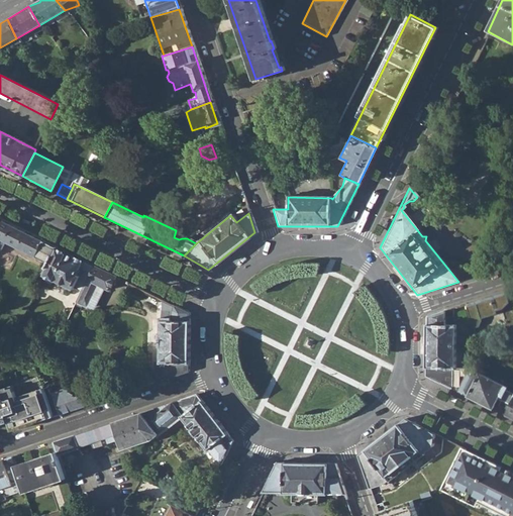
[(0,243),(1,241),(33,259),(41,242),(0,221),(0,243)]
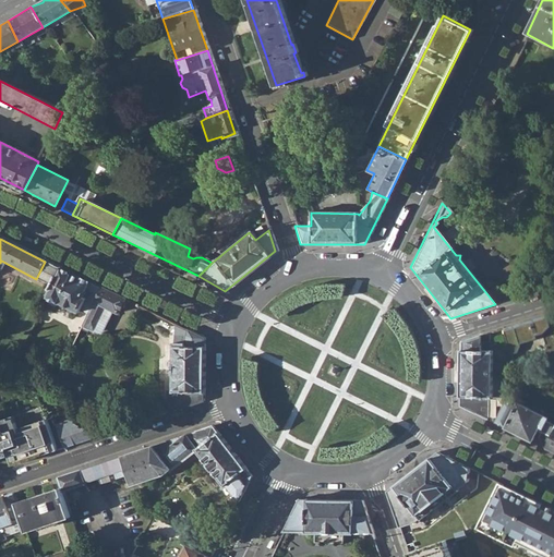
[(60,268),(45,262),(36,279),(45,283),(50,286),(60,268)]
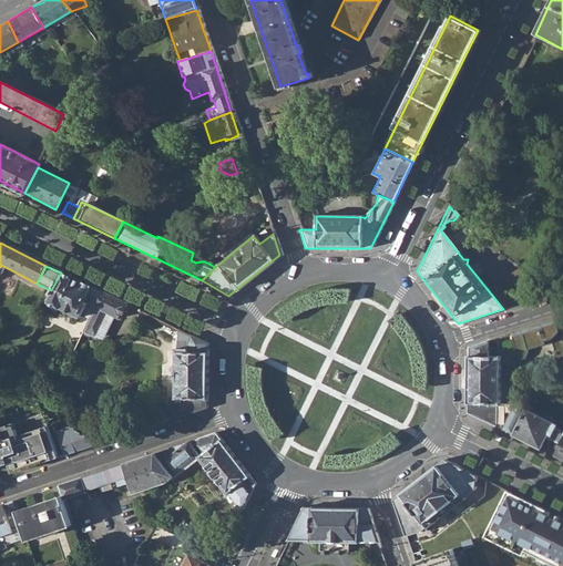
[(101,292),(61,273),(51,290),(49,296),(45,301),(45,302),(78,319),(81,310),(90,314),(101,292)]
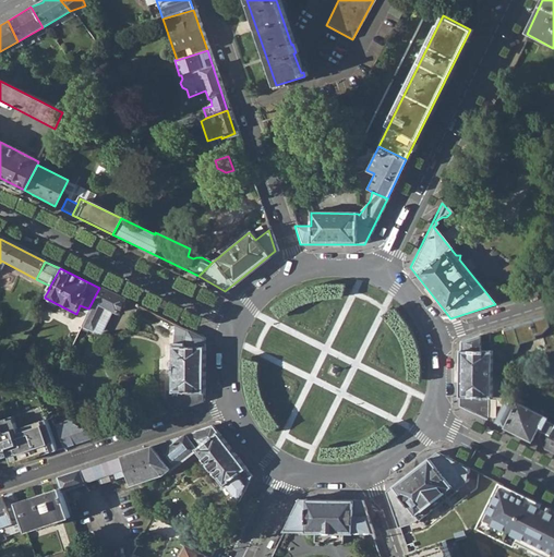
[(122,300),(99,288),(88,309),(80,327),(84,329),(91,333),(92,330),(95,333),(100,322),(97,319),(103,309),(112,314),(116,313),(122,300)]
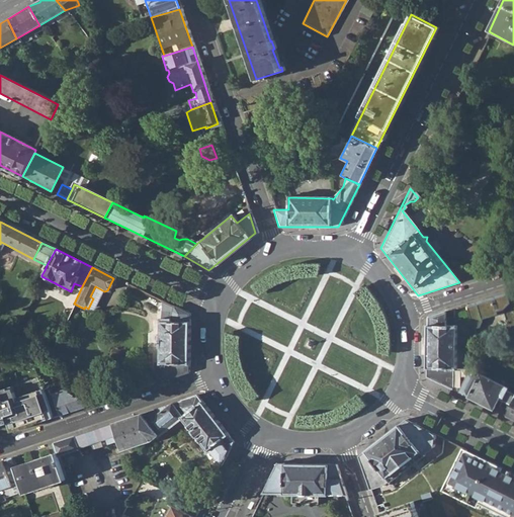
[(465,306),(473,333),(505,325),(500,308),(509,306),(507,294),(465,306)]
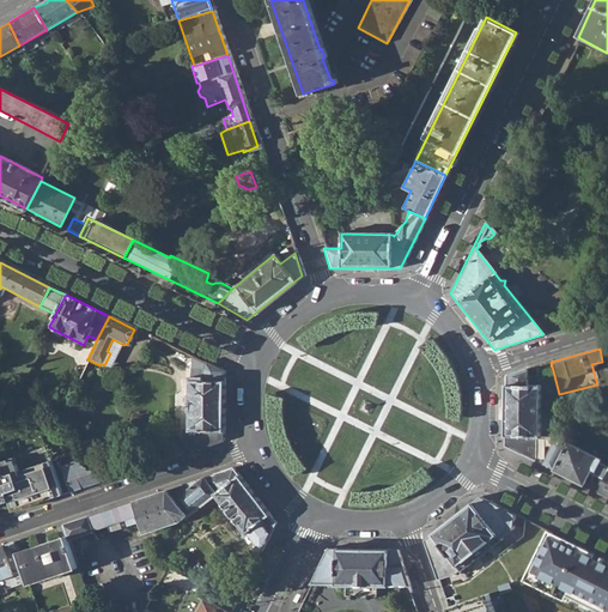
[(181,429),(181,455),(222,442),(222,373),(187,356),(187,430),(181,429)]
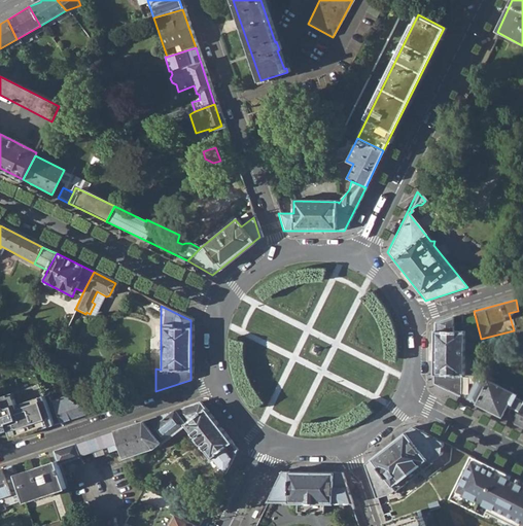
[(433,323),(432,376),(462,376),(462,362),(465,362),(465,345),(462,344),(462,331),(453,330),(453,323),(461,323),(461,315),(433,323)]
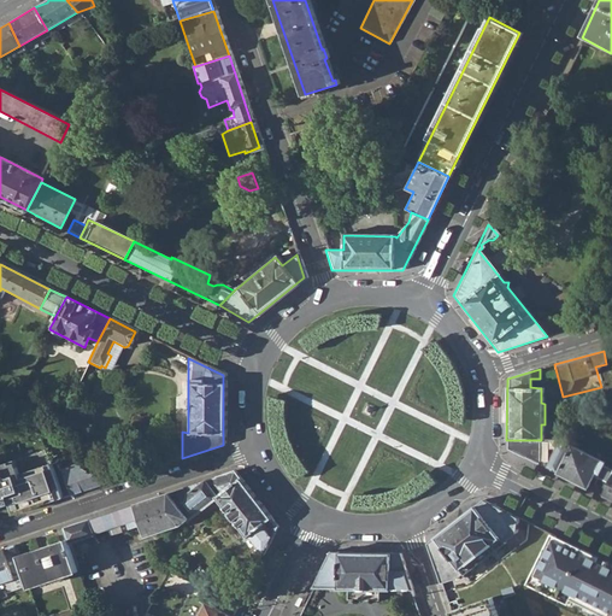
[(541,440),(506,440),(506,451),(543,468),(558,440),(541,440)]
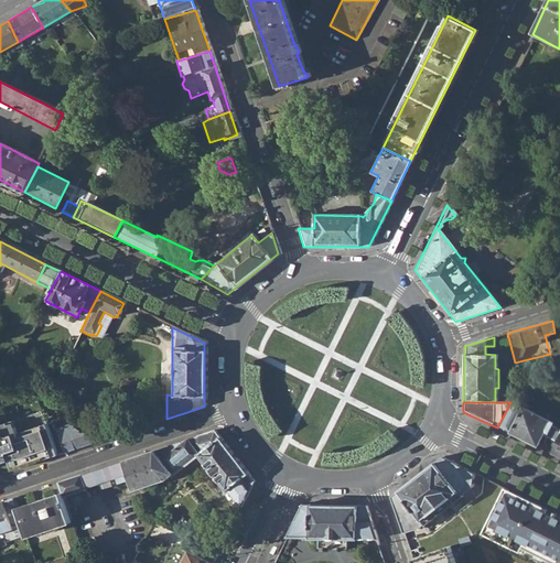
[(520,408),(508,433),(538,448),(551,422),(520,408)]
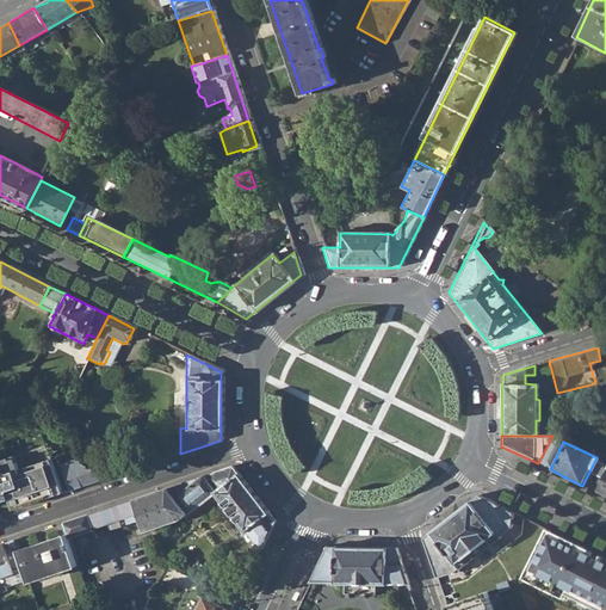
[(0,503),(7,500),(10,507),(25,501),(26,505),(61,493),(55,476),(51,467),(41,445),(0,460),(0,503)]
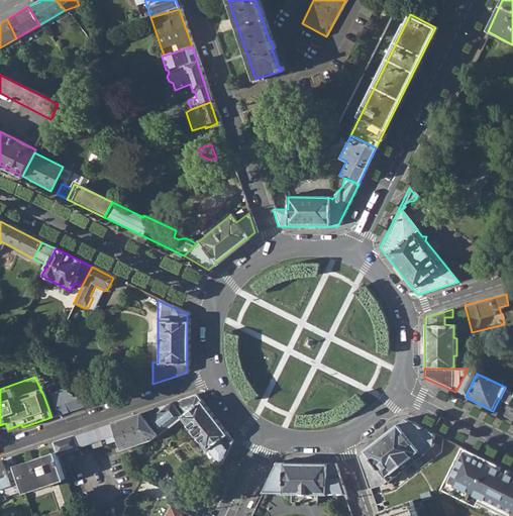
[(53,401),(46,403),(52,417),(88,405),(66,394),(65,389),(49,395),(53,401)]
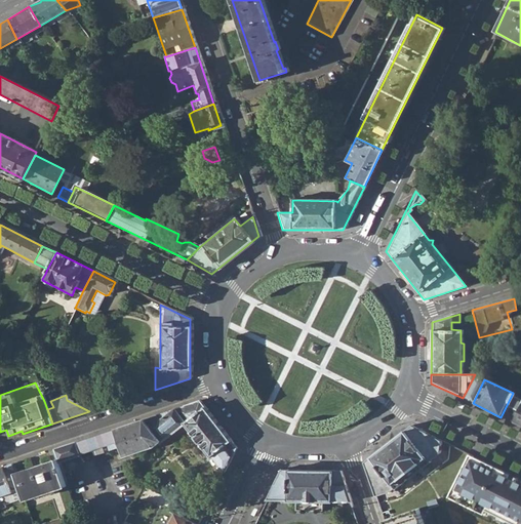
[(520,399),(511,421),(520,427),(520,399)]
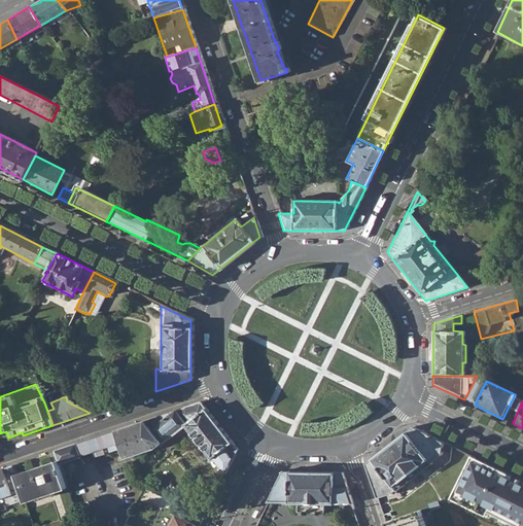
[(199,404),(112,432),(118,450),(121,458),(151,449),(158,444),(159,445),(182,426),(222,475),(234,450),(199,404)]
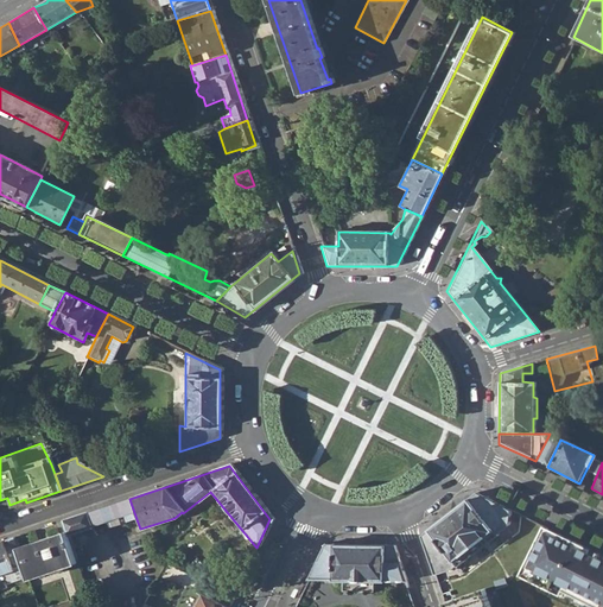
[(473,493),(417,536),(431,575),(452,566),(454,568),(494,537),(493,535),(507,510),(473,493)]
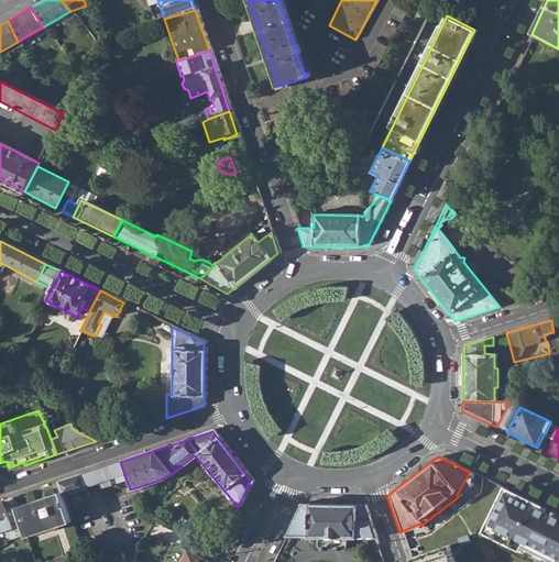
[(55,483),(58,494),(59,496),(112,478),(116,484),(127,481),(120,462),(55,483)]
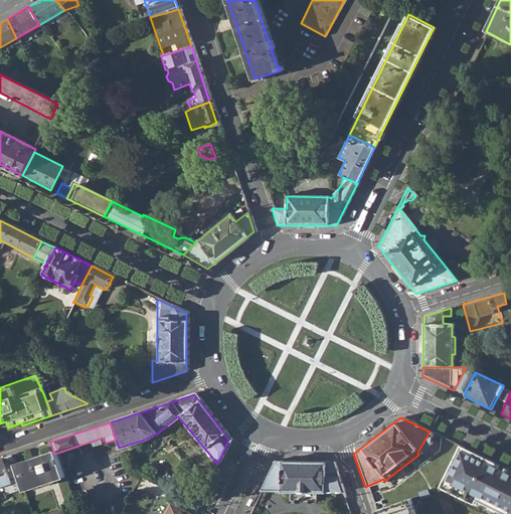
[(510,471),(458,446),(438,487),(452,493),(454,490),(503,513),(510,513),(510,471)]
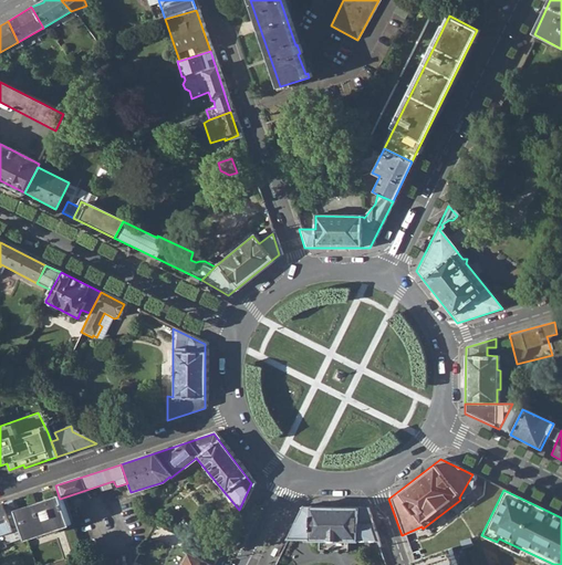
[(59,497),(14,511),(19,526),(32,564),(42,564),(79,553),(60,499),(59,497)]
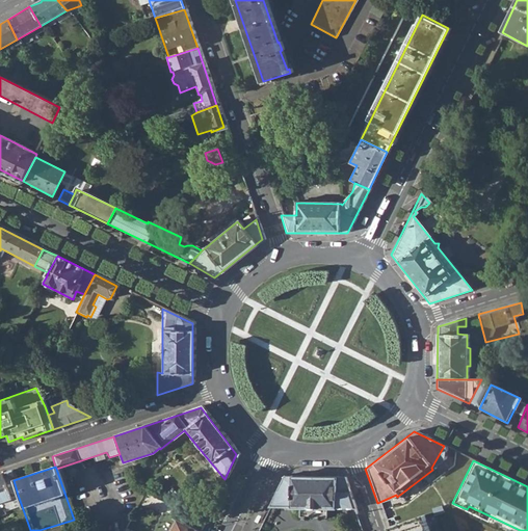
[(9,471),(0,474),(0,502),(9,499),(9,497),(18,495),(14,480),(9,471)]
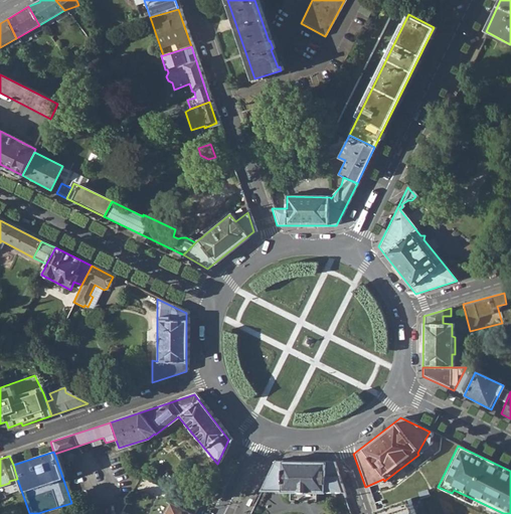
[(273,462),(258,492),(341,493),(331,463),(273,462)]
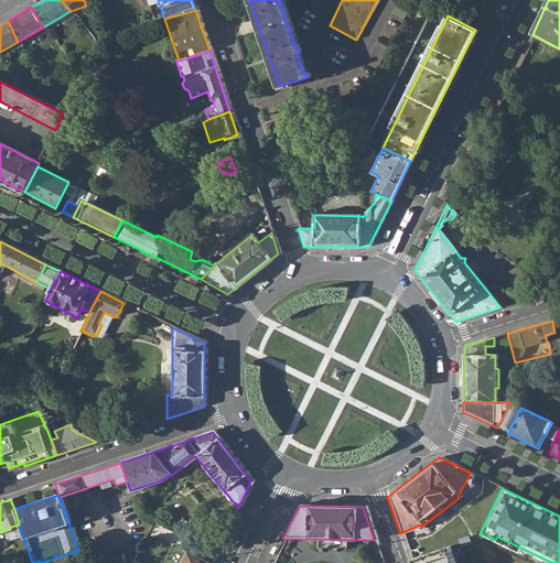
[(205,550),(215,555),(218,549),(207,543),(205,550)]
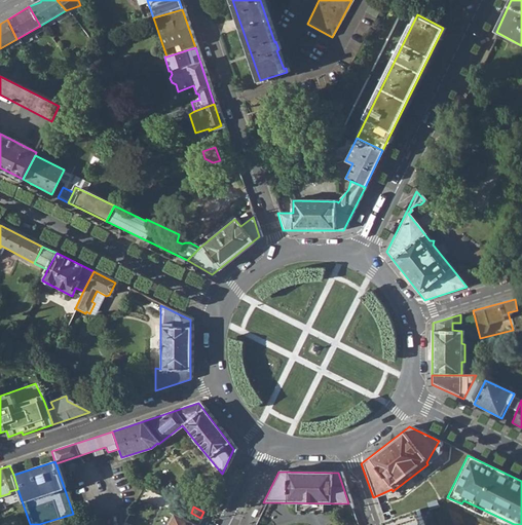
[(422,524),(417,509),(381,521),(382,524),(422,524)]
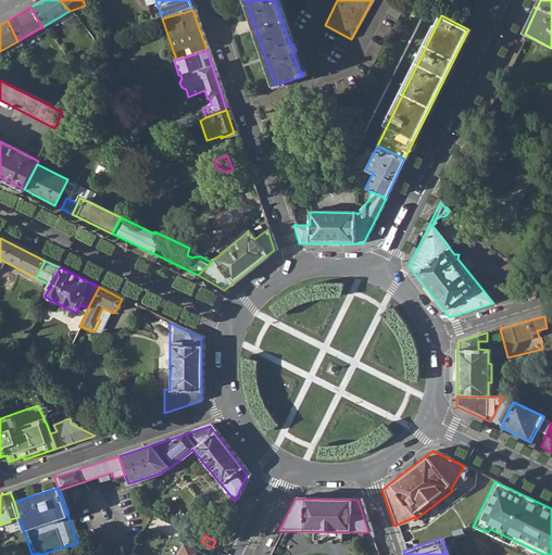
[(201,554),(183,545),(177,554),(201,554)]
